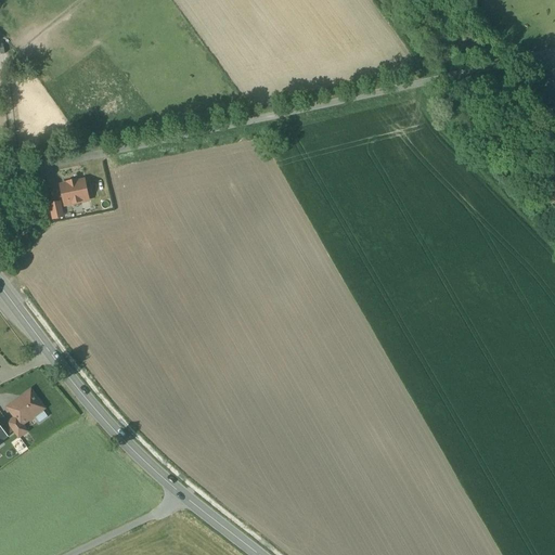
[(67,184),(61,186),(65,206),(88,201),(85,181),(77,182),(77,181),(67,183),(67,184)]
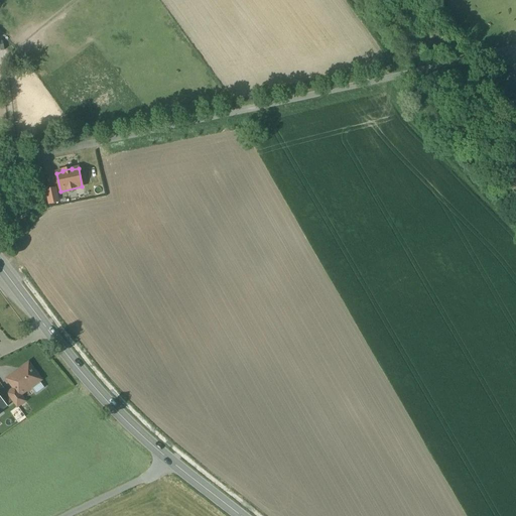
[(55,188),(46,190),(49,204),(58,202),(55,188)]
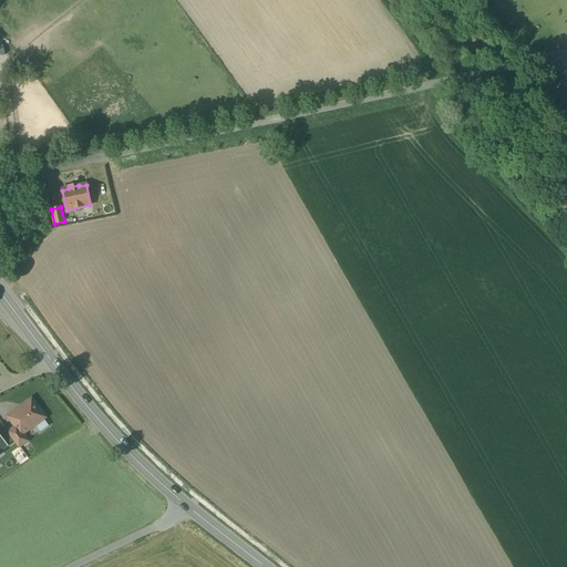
[(21,435),(22,434),(45,419),(31,400),(8,416),(16,428),(21,435)]
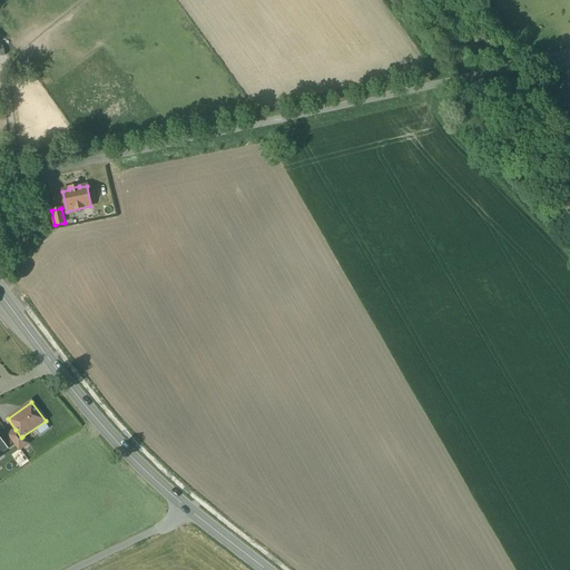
[(5,429),(0,431),(0,440),(6,449),(15,443),(9,435),(5,429)]
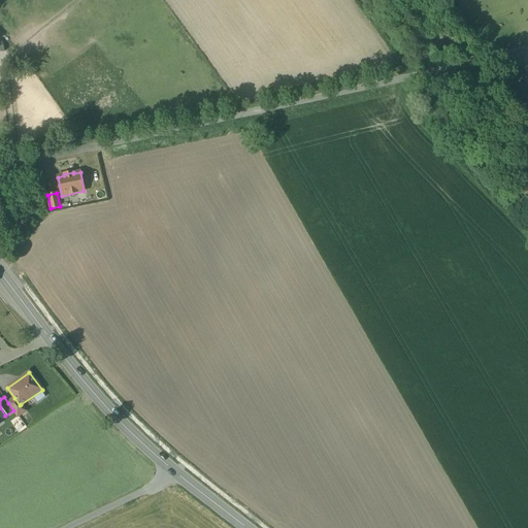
[(14,398),(8,403),(13,410),(14,411),(22,406),(21,404),(20,405),(14,398)]
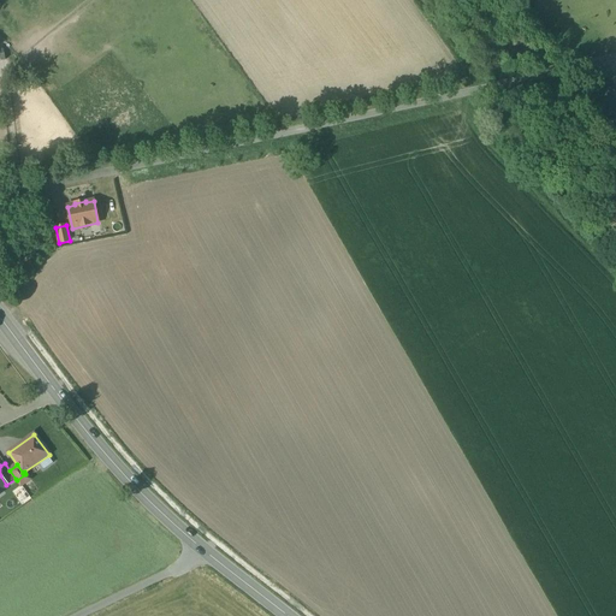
[(30,480),(25,474),(17,480),(22,486),(30,480)]
